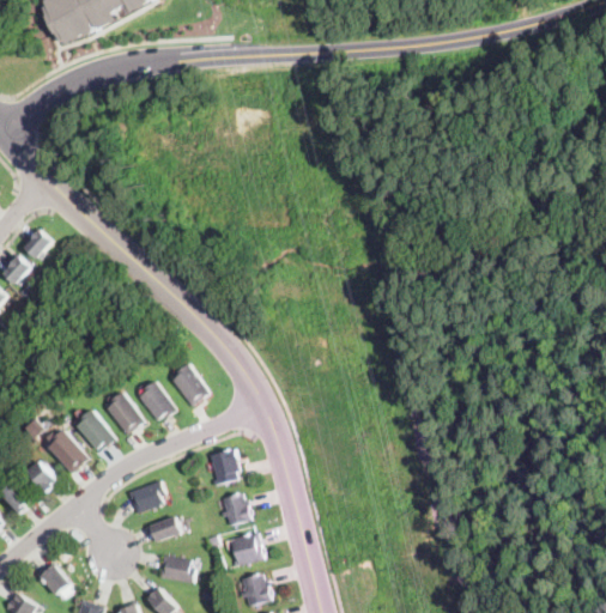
[(41,0),(43,4),(40,6),(44,14),(43,14),(52,29),(47,31),(53,41),(56,37),(58,38),(61,36),(65,42),(80,34),(82,35),(114,17),(110,11),(123,2),(128,10),(145,0),(41,0)]
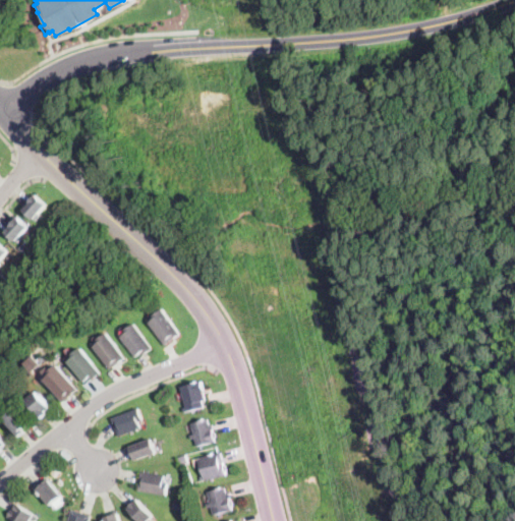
[(31,221),(18,210),(24,203),(32,194),(43,206),(35,214),(36,216),(31,221)]
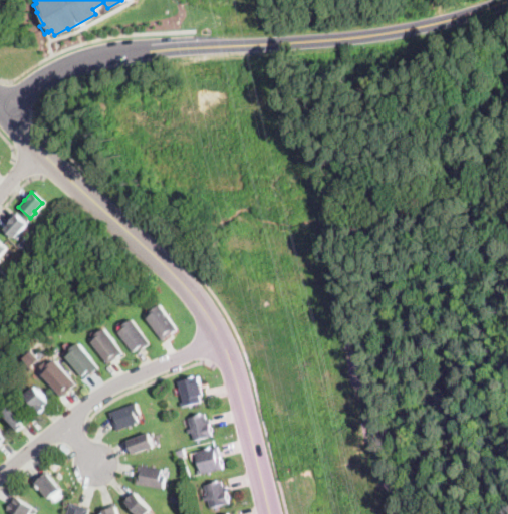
[(13,239),(11,241),(0,229),(0,228),(14,214),(24,224),(16,232),(18,234),(13,239)]
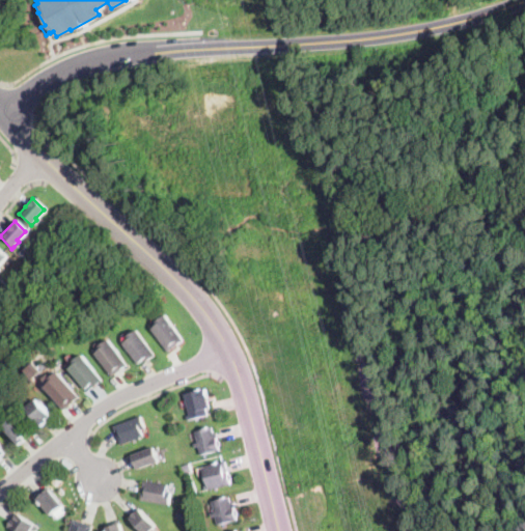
[(167,348),(164,351),(145,326),(160,314),(178,339),(167,348)]
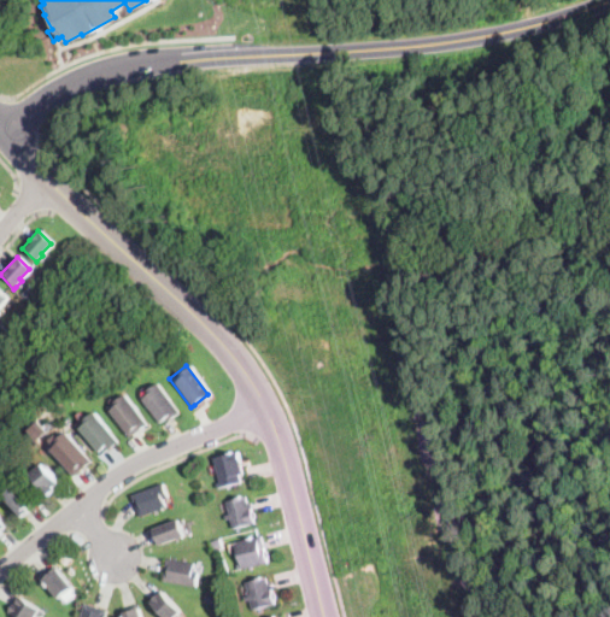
[(175,413),(168,418),(164,422),(162,417),(154,422),(136,397),(139,393),(153,383),(175,413)]
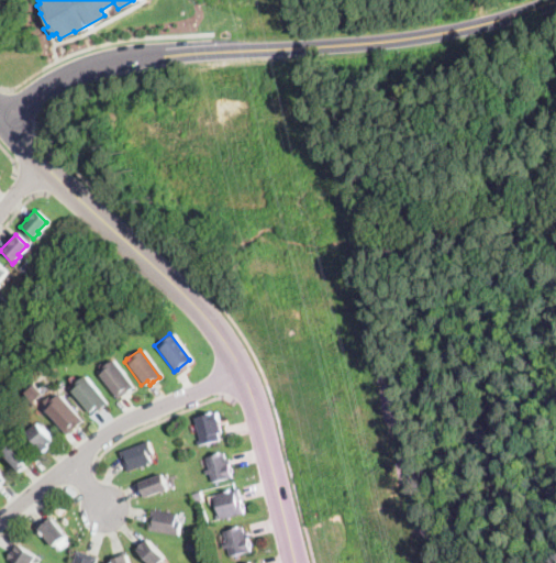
[(119,395),(113,399),(95,373),(112,361),(130,387),(119,395)]
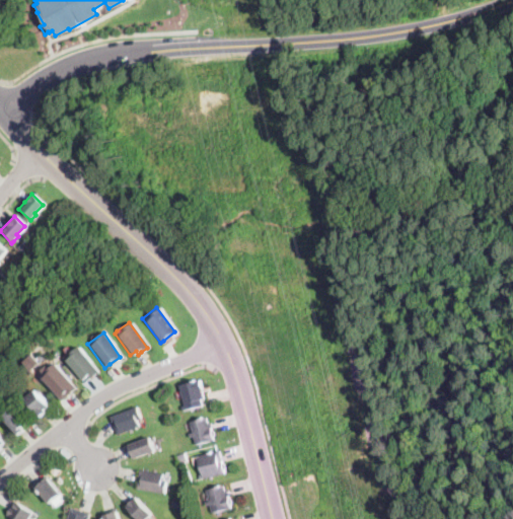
[(91,375),(89,376),(87,378),(84,376),(79,380),(62,358),(77,347),(95,371),(91,375)]
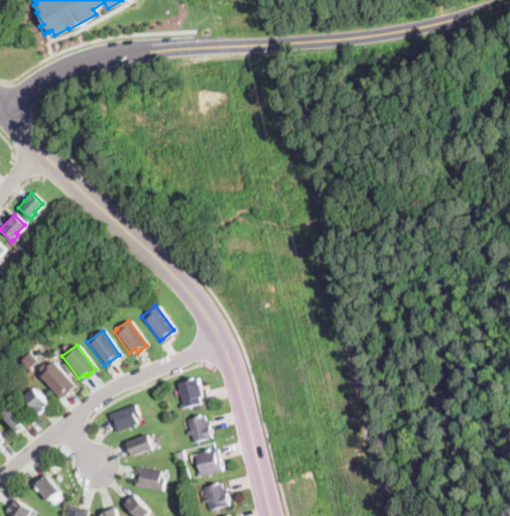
[(36,361),(30,366),(22,356),(28,351),(36,361)]
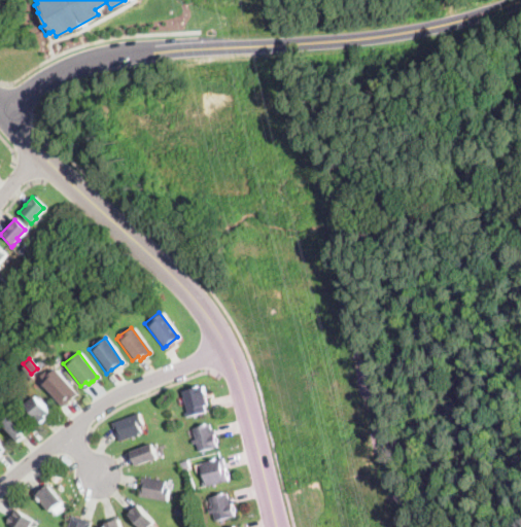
[(73,393),(68,398),(66,399),(64,397),(57,403),(39,382),(54,370),(73,393)]
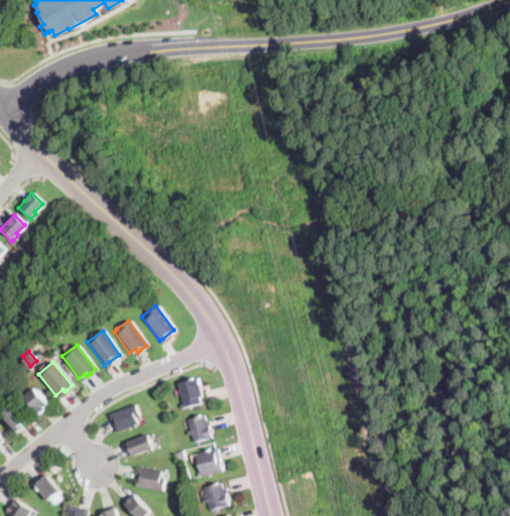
[(177,408),(175,404),(179,403),(174,383),(196,377),(199,388),(198,388),(200,397),(197,397),(198,403),(177,408)]
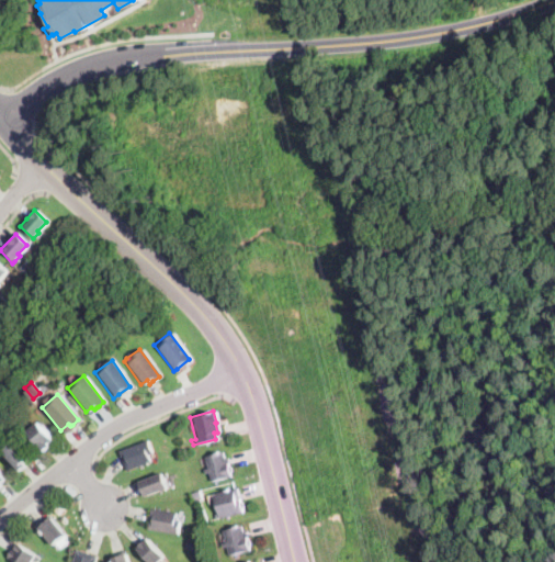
[(42,450),(40,451),(24,430),(35,422),(36,422),(51,439),(45,444),(46,446),(42,450)]
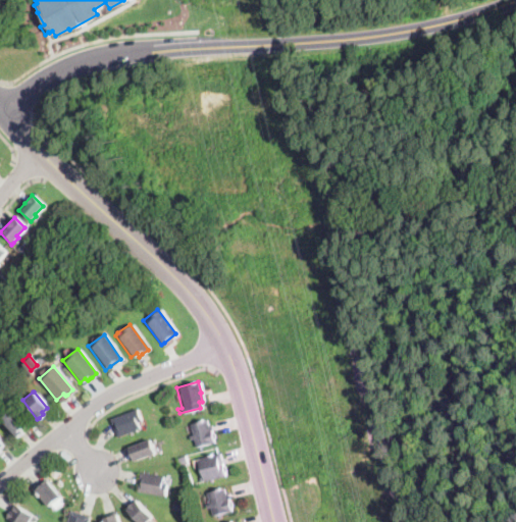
[(114,436),(113,436),(107,418),(136,408),(140,420),(135,422),(137,428),(114,436)]
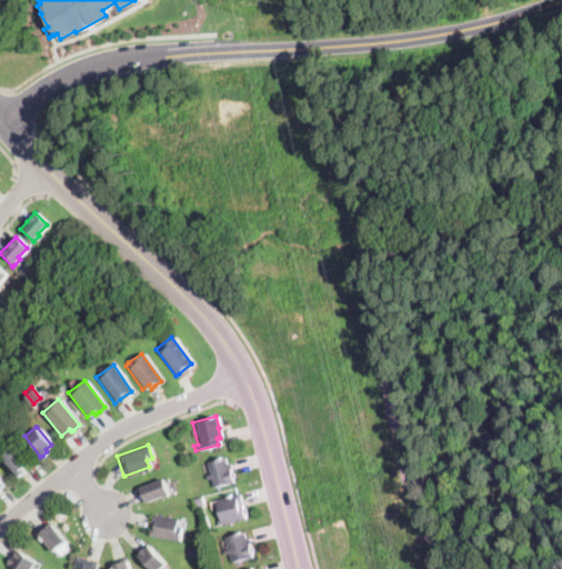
[(18,477),(17,477),(1,457),(14,447),(27,463),(21,468),(24,471),(18,477)]
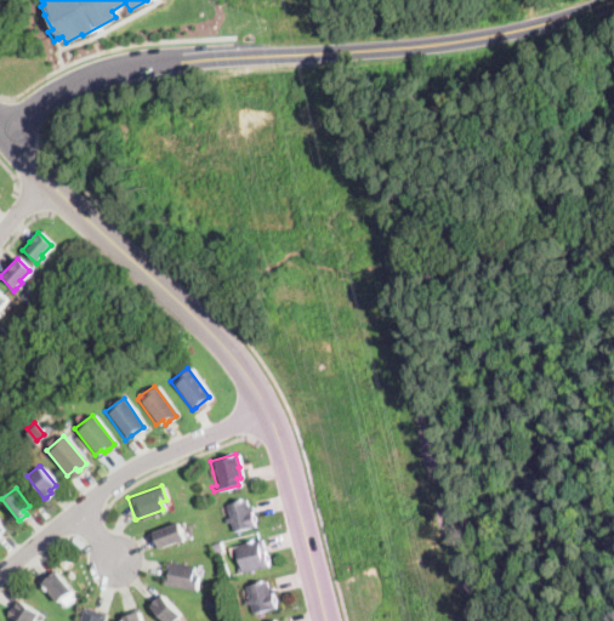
[(249,518),(251,527),(227,533),(225,522),(221,523),(220,519),(220,518),(225,517),(221,505),(245,500),(249,518)]
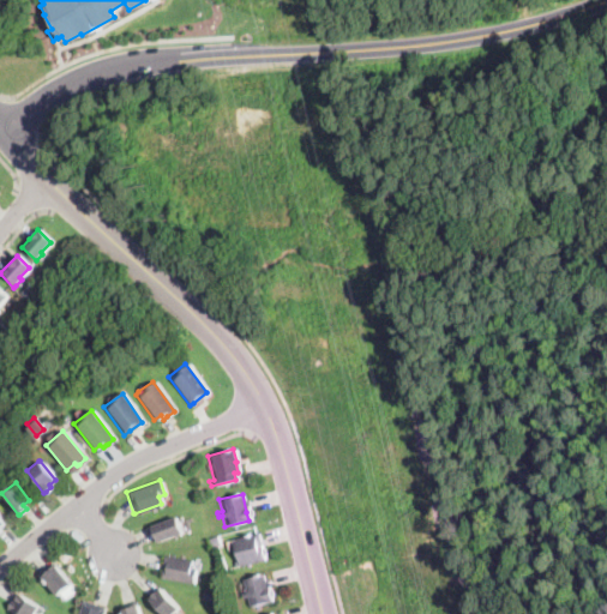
[(156,542),(151,543),(145,528),(174,516),(180,531),(156,542)]
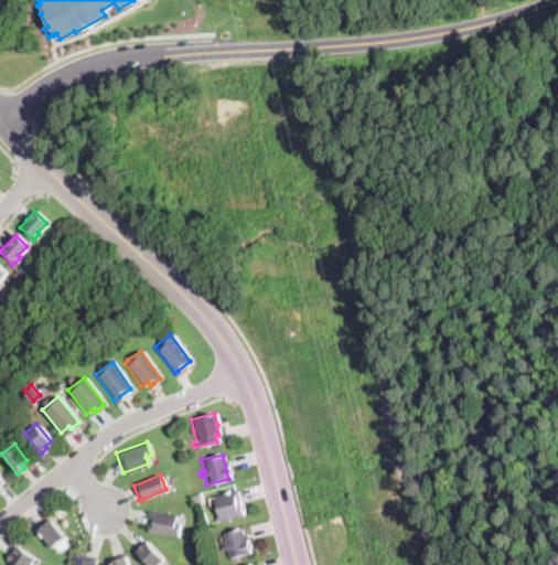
[(235,497),(236,501),(240,515),(212,522),(211,516),(214,515),(210,497),(234,491),(235,497)]
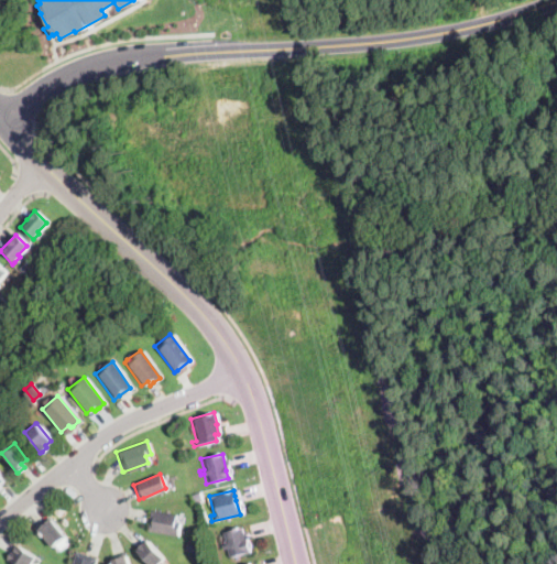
[(199,500),(190,502),(188,494),(197,491),(199,500)]
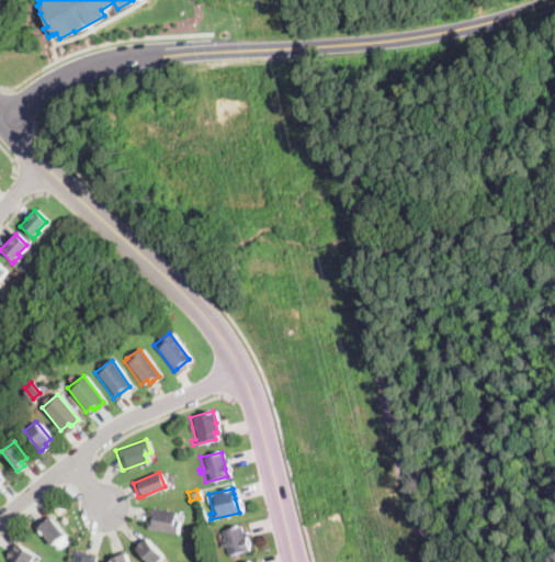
[(174,530),(173,535),(143,529),(146,508),(173,513),(172,519),(176,520),(174,530)]
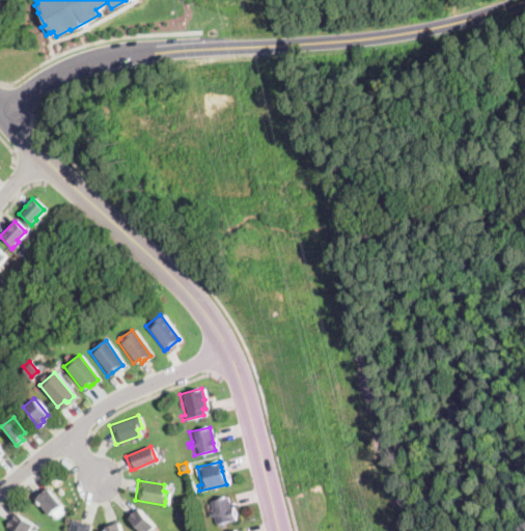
[(49,516),(48,518),(31,497),(43,486),(57,506),(50,512),(51,514),(49,516)]
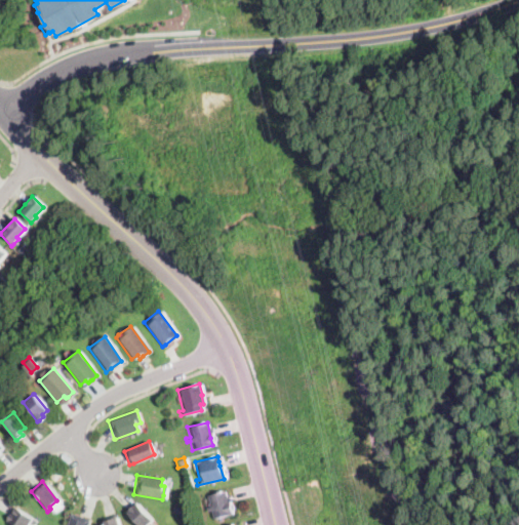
[(222,492),(224,497),(226,496),(231,514),(210,519),(208,510),(204,511),(203,507),(207,506),(204,496),(222,492)]
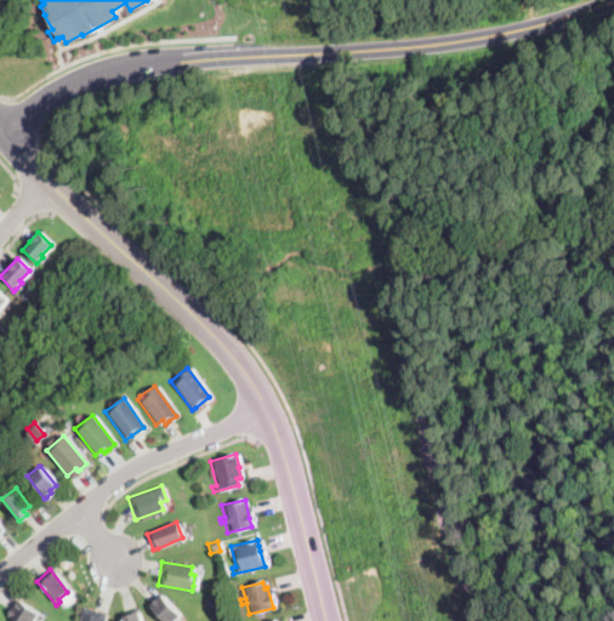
[(217,598),(214,609),(202,604),(205,593),(217,598)]
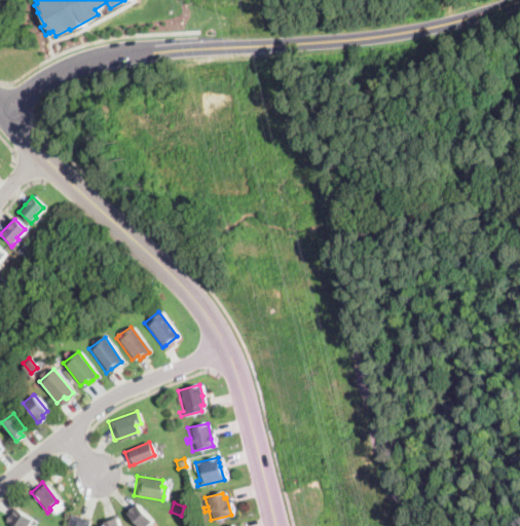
[(136,525),(124,514),(127,510),(134,504),(150,521),(145,525),(136,525)]
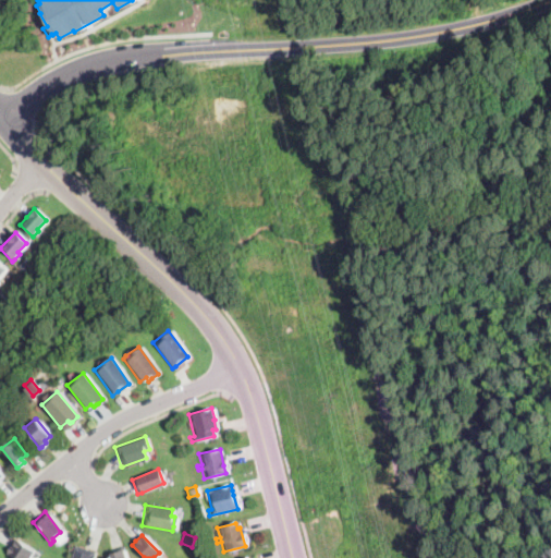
[(14,542),(15,541),(35,553),(32,557),(28,556),(26,557),(10,557),(2,553),(10,540),(14,542)]
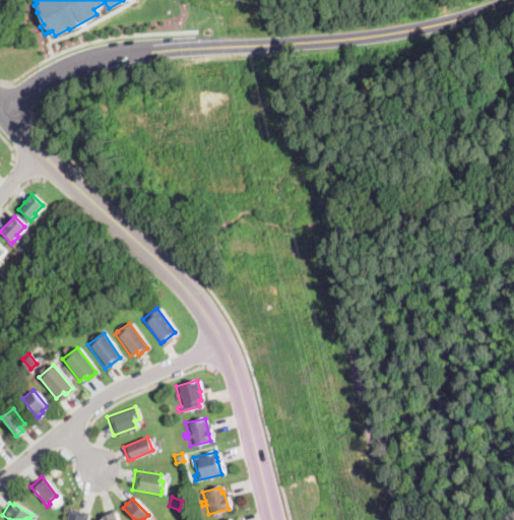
[(84,519),(63,519),(67,508),(86,515),(84,519)]
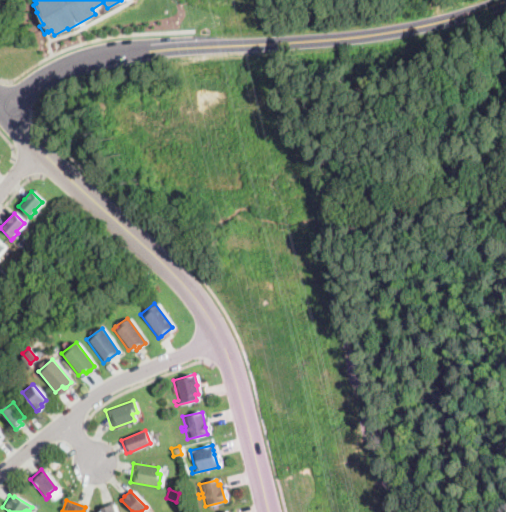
[(104,503),(105,506),(111,504),(113,511),(97,511),(96,506),(104,503)]
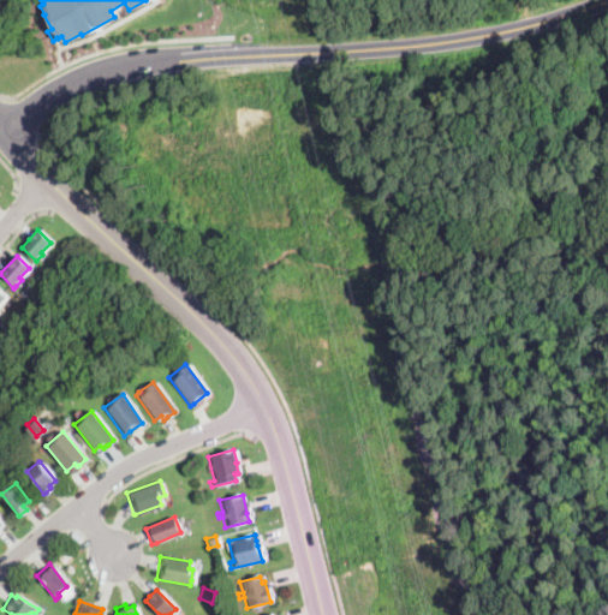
All buildings are outlined.
